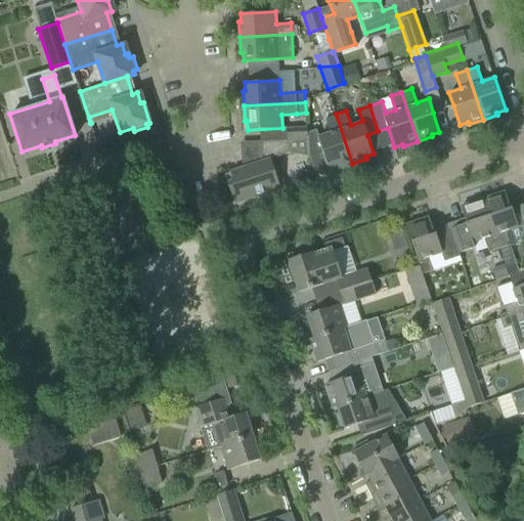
[(318,127),(307,130),(307,136),(308,155),(322,150),(329,169),(337,166),(338,169),(352,164),(336,114),(324,118),(330,132),(321,135),(318,127)]
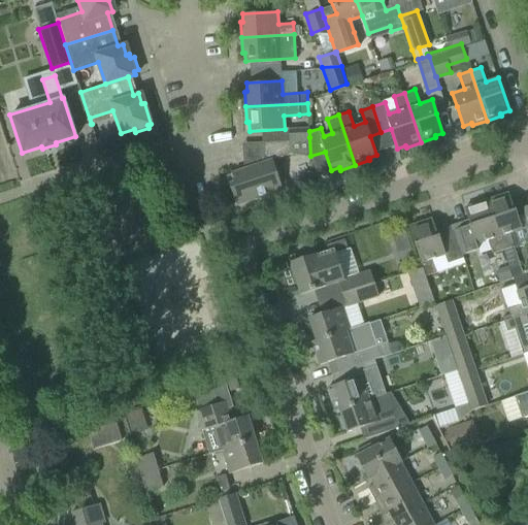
[(288,126),(289,139),(309,137),(309,131),(309,125),(288,126)]
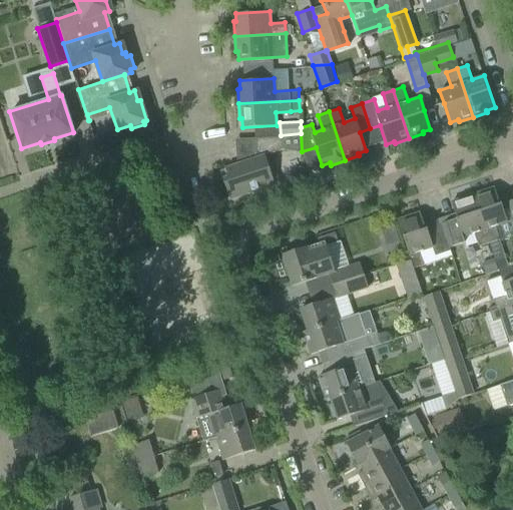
[(282,148),(281,135),(254,136),(255,156),(224,167),(227,176),(222,177),(229,197),(250,190),(251,192),(261,189),(260,187),(278,180),(269,152),(282,148)]
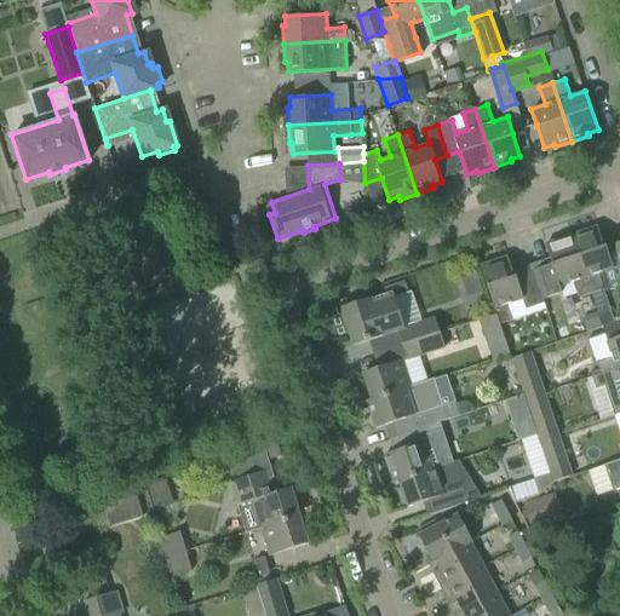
[(597,225),(570,234),(590,292),(602,288),(597,271),(619,263),(619,240),(614,242),(612,234),(601,237),(597,225)]
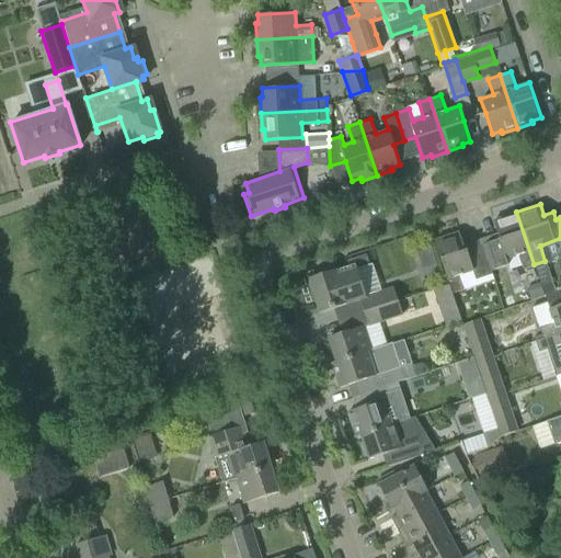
[(499,238),(482,243),(492,273),(491,269),(507,263),(505,258),(518,253),(523,268),(524,268),(534,264),(516,212),(493,219),(499,238)]
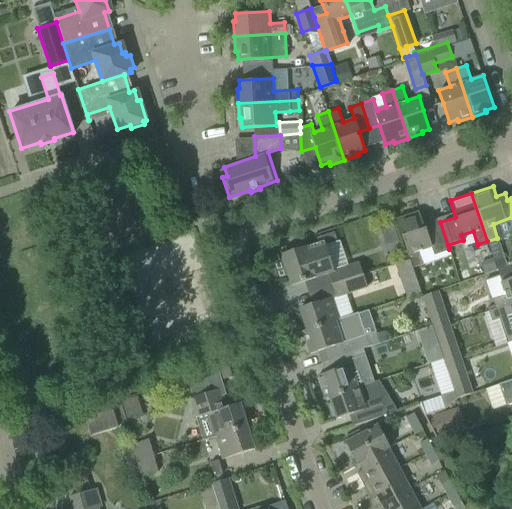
[(449,249),(440,222),(424,227),(419,211),(396,218),(410,259),(412,266),(423,263),(419,249),(431,245),(434,254),(449,249)]
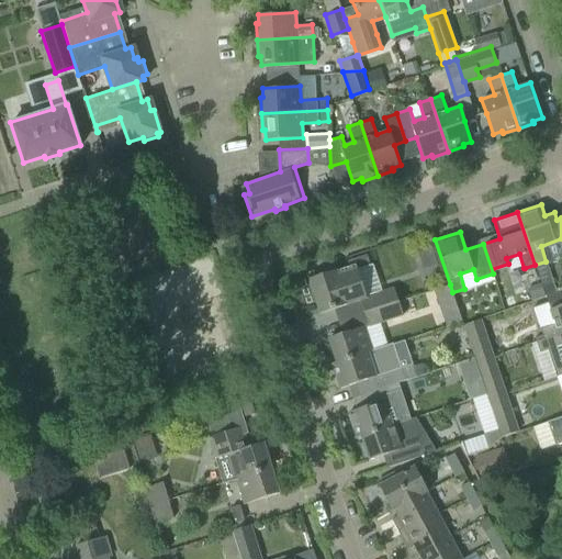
[(334,308),(359,299),(363,312),(374,308),(397,300),(392,286),(381,289),(367,294),(357,268),(370,264),(366,254),(347,259),(349,264),(308,278),(319,312),(334,308)]
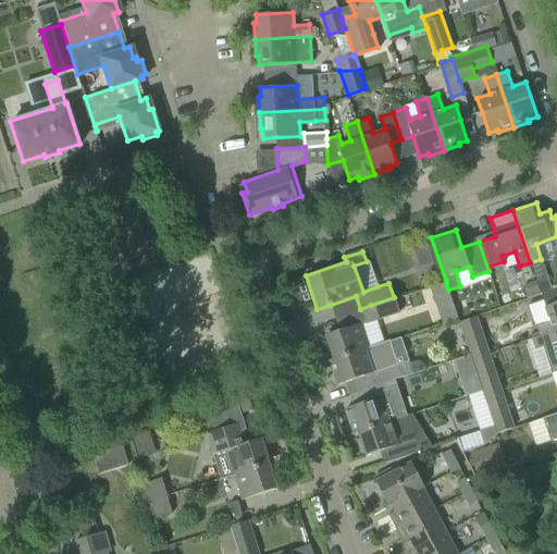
[(172,262),(192,339),(231,329),(211,253),(172,262)]
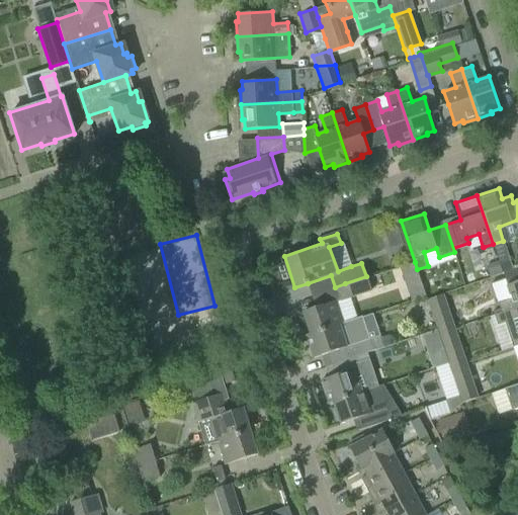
[(503,241),(493,244),(500,263),(502,271),(513,267),(503,241)]
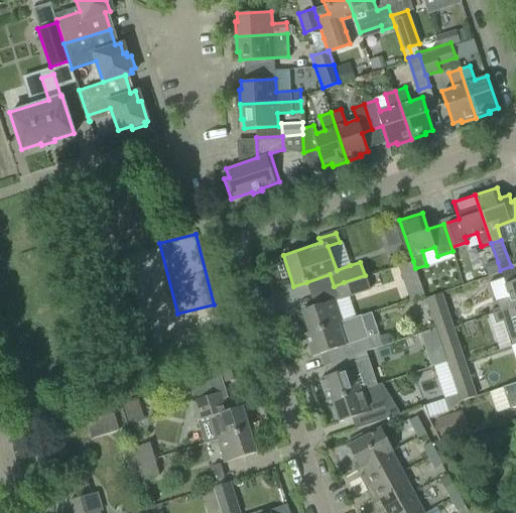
[(413,261),(399,266),(405,282),(418,278),(415,268),(413,261)]
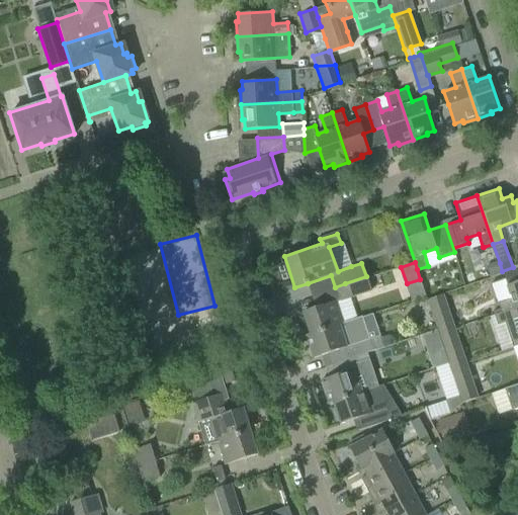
[(487,268),(489,275),(502,271),(500,263),(487,268)]
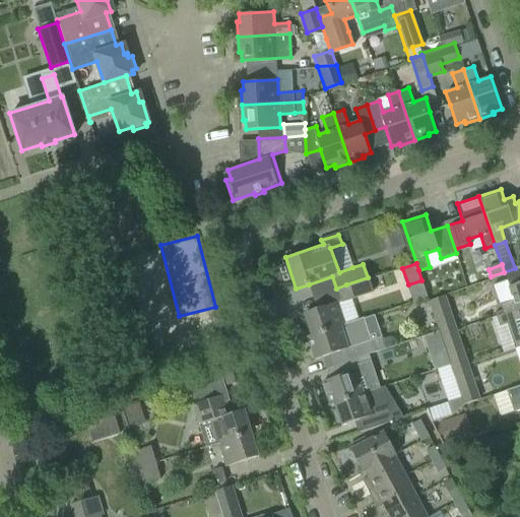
[(399,268),(376,274),(381,293),(404,286),(399,268)]
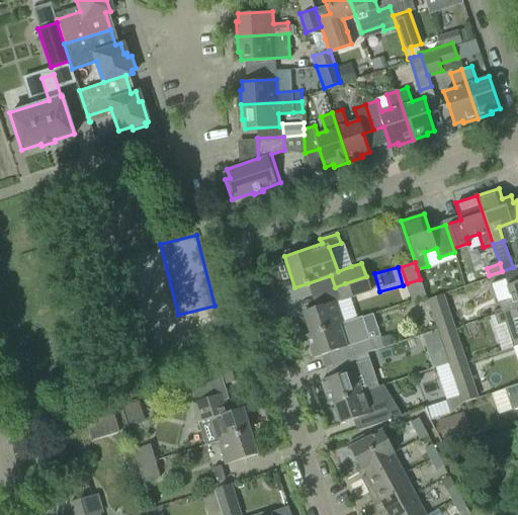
[(345,283),(335,287),(339,298),(370,287),(366,276),(345,283)]
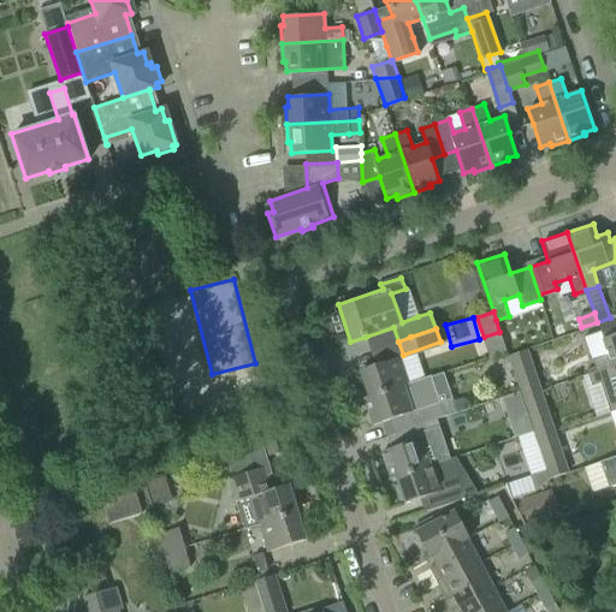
[(584,334),(596,370),(615,363),(615,332),(599,338),(596,330),(584,334)]
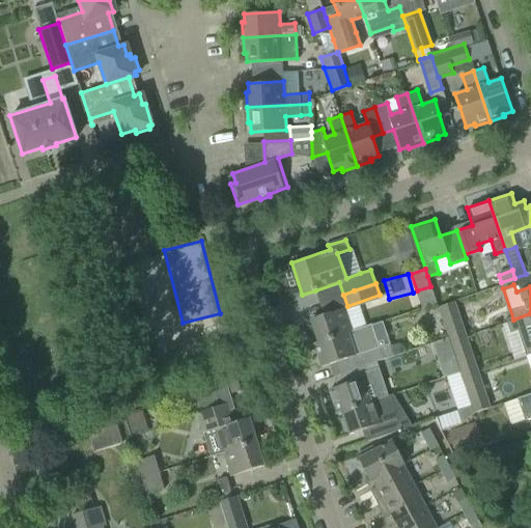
[(438,306),(449,341),(465,335),(453,301),(438,306)]
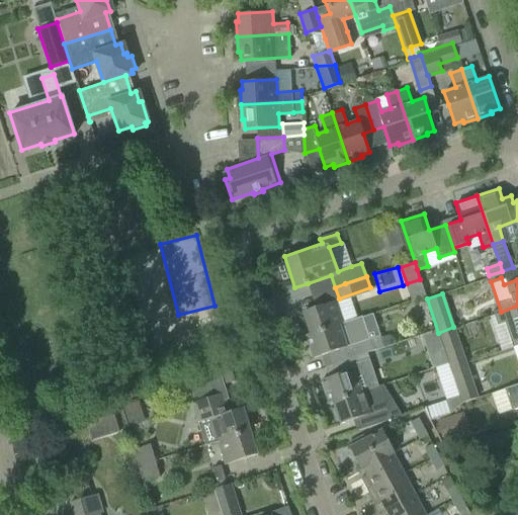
[(306,334),(343,322),(336,299),(315,307),(303,311),(310,332),(306,334)]
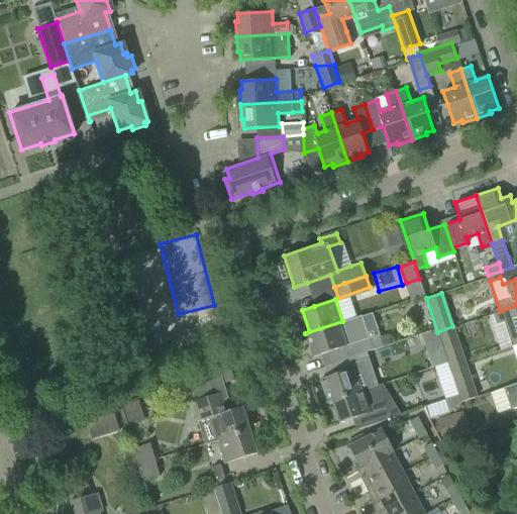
[(516,305),(500,311),(496,312),(493,313),(497,323),(504,321),(511,341),(516,339),(516,305)]
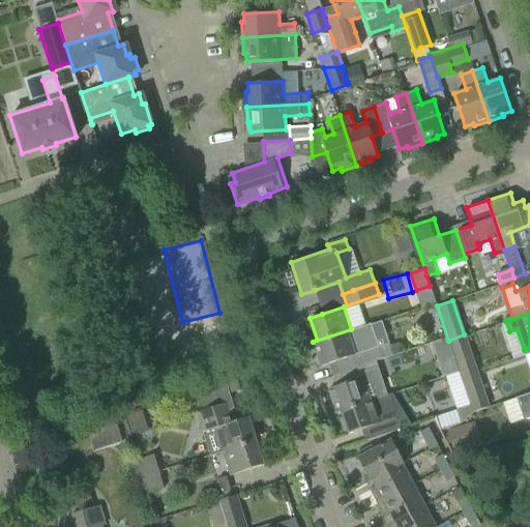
[(342,371),(384,356),(392,353),(388,342),(363,350),(360,341),(351,344),(347,331),(352,330),(351,329),(313,342),(321,366),(337,359),(342,371)]
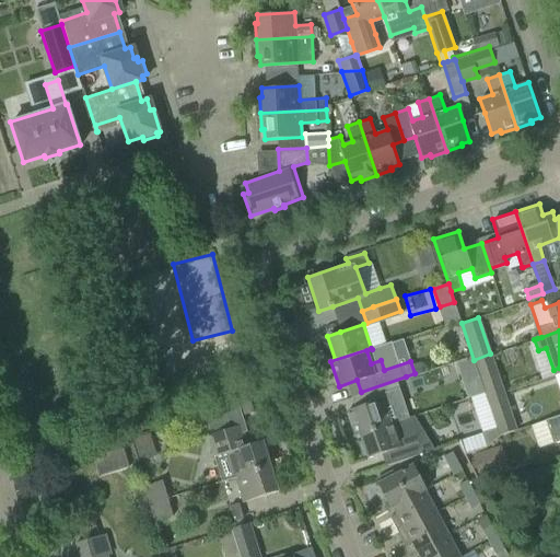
[(474,360),(480,379),(485,392),(487,397),(503,391),(490,354),(474,360)]
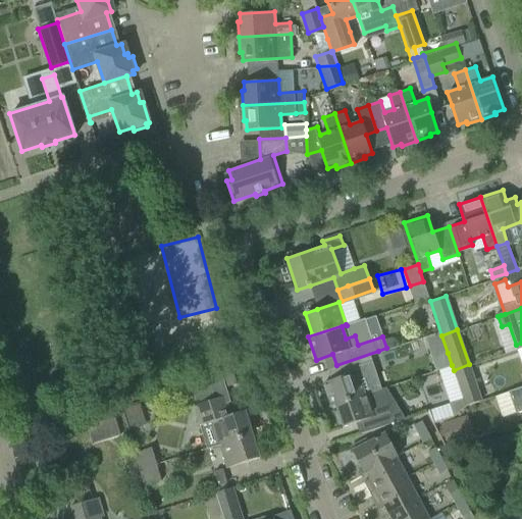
[(331,405),(335,404),(335,403),(364,394),(364,393),(357,371),(382,362),(378,351),(336,365),(341,376),(323,381),(331,405)]
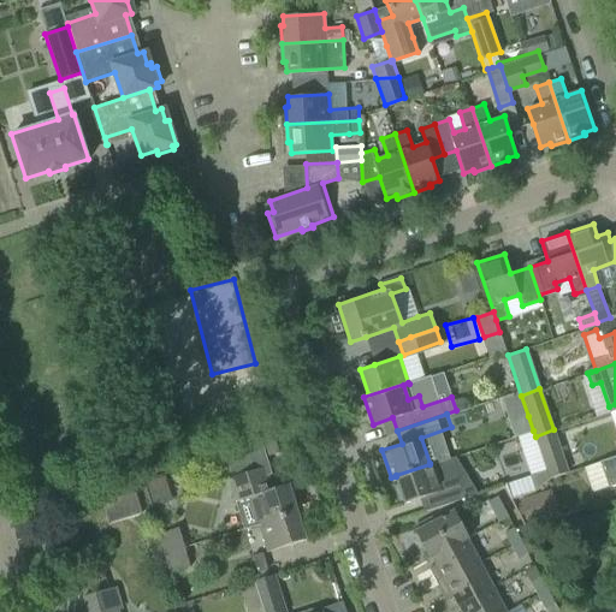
[(528,416),(510,422),(515,437),(517,435),(533,431),(528,416)]
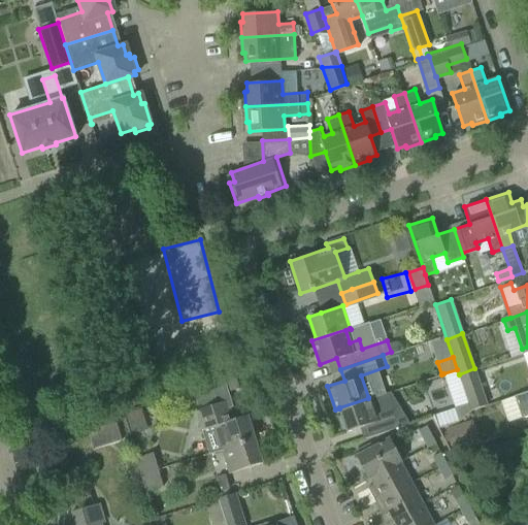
[(459,374),(466,398),(470,409),(486,404),(474,368),(459,374)]
